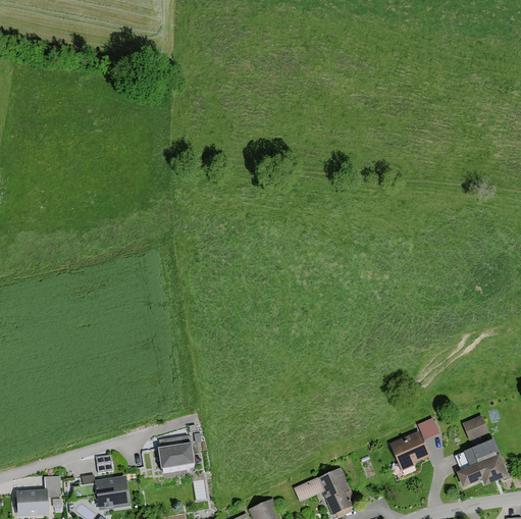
[(419,417),(423,434),(438,431),(434,414),(419,417)]
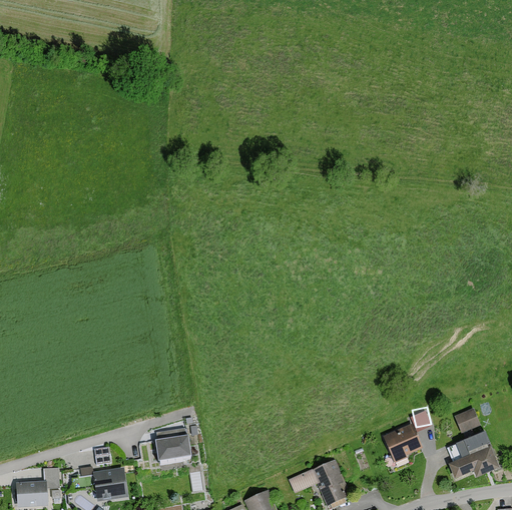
[(478,425),(471,408),(453,416),(460,433),(478,425)]
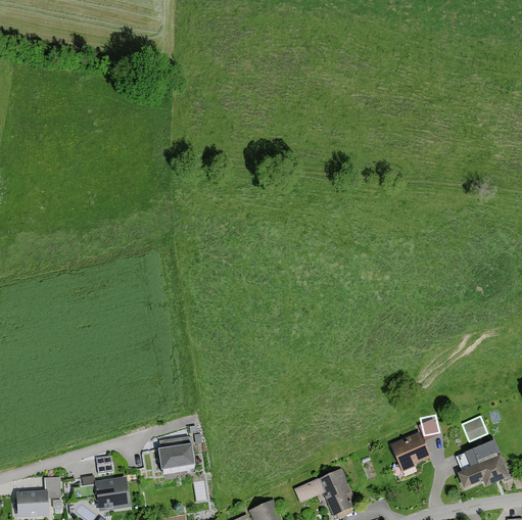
[(429,457),(418,431),(389,443),(401,469),(429,457)]
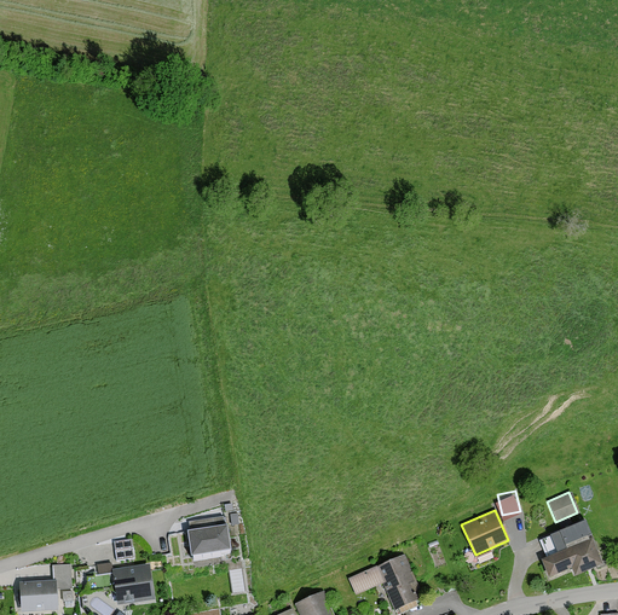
[(225,526),(223,516),(188,521),(189,532),(188,532),(191,557),(231,552),(227,526),(225,526)]
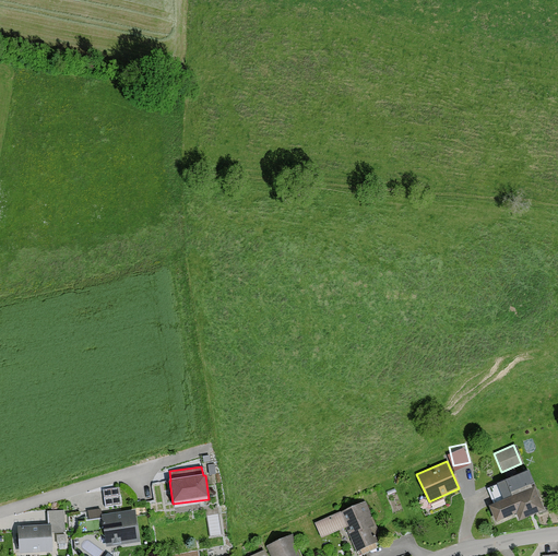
[(491,504),(489,505),(495,521),(515,512),(518,519),(544,509),(534,486),(532,487),(525,472),(486,487),(491,504)]
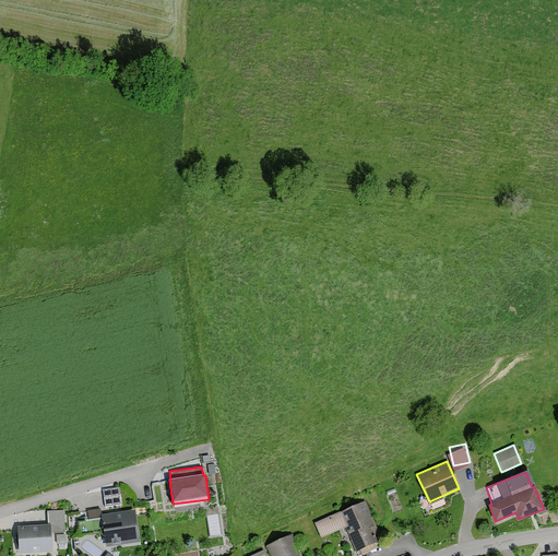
[(118,504),(117,487),(101,489),(103,505),(118,504)]
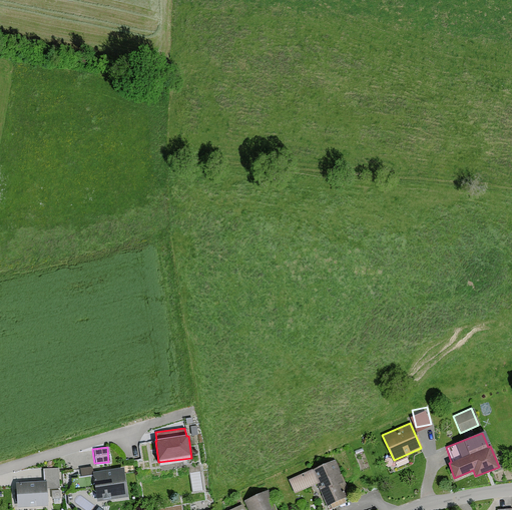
[(350,493),(335,459),(288,479),(294,492),(316,483),(325,504),(350,493)]
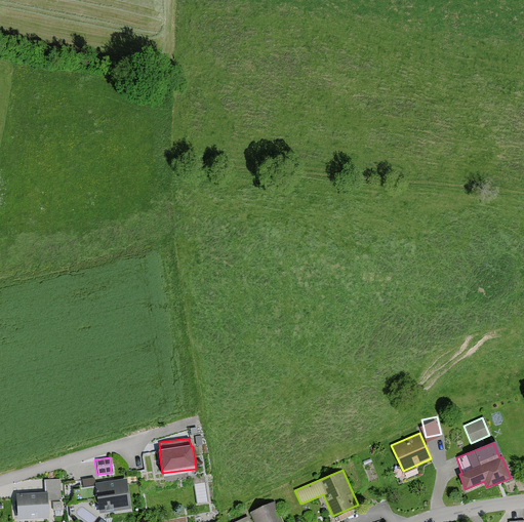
[(42,479),(43,491),(15,493),(17,520),(49,518),(48,499),(59,499),(58,478),(42,479)]
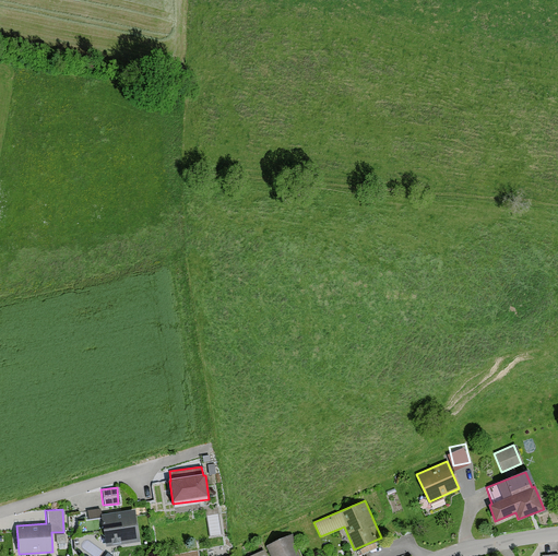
[(138,542),(133,510),(101,515),(105,546),(138,542)]
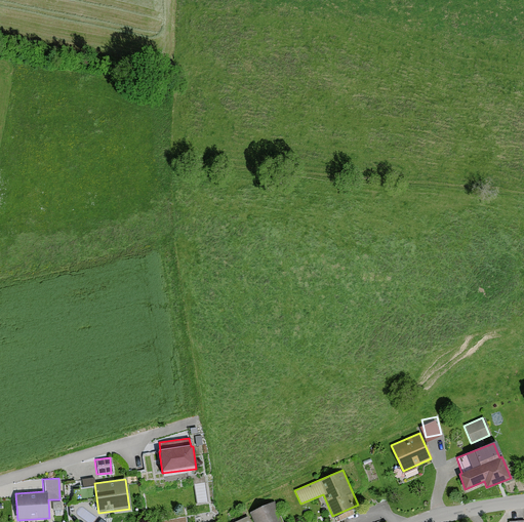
[(282,521),(273,502),(248,513),(252,521),(282,521)]
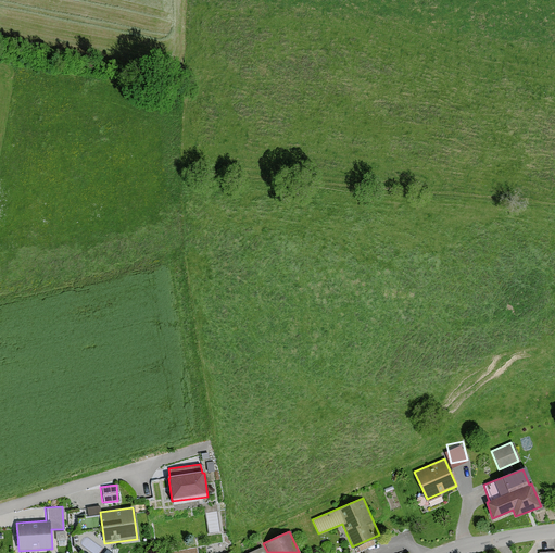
All buildings are outlined.
